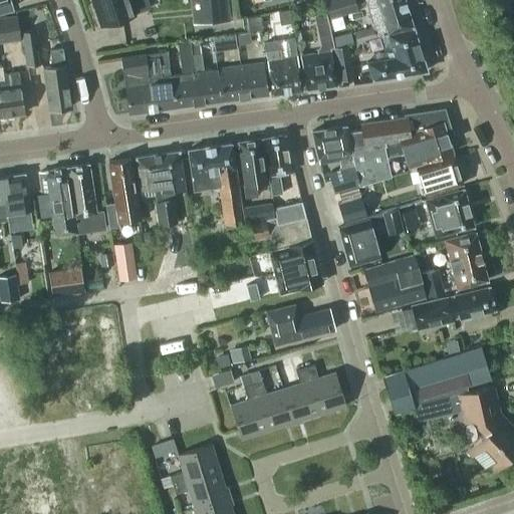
[(0,0),(0,9),(17,4),(15,0),(0,0)]
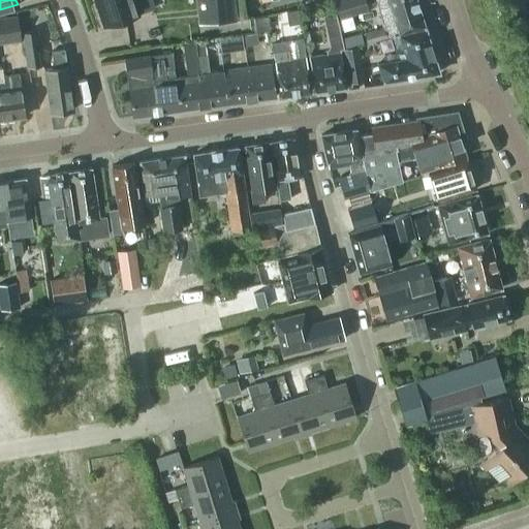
[(94,0),(103,26),(138,14),(138,13),(153,8),(150,0),(94,0)]
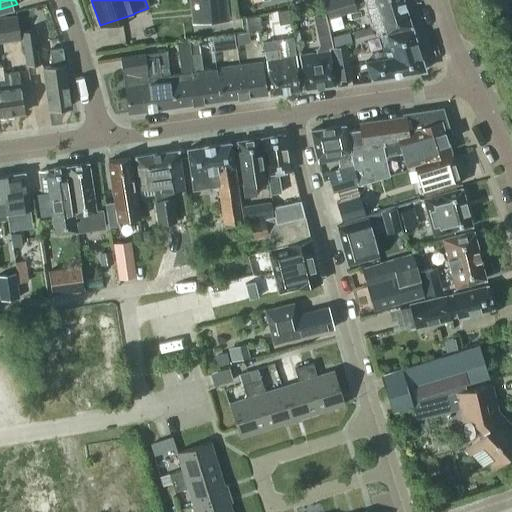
[(224,0),(193,0),(196,22),(226,19),(224,0)]
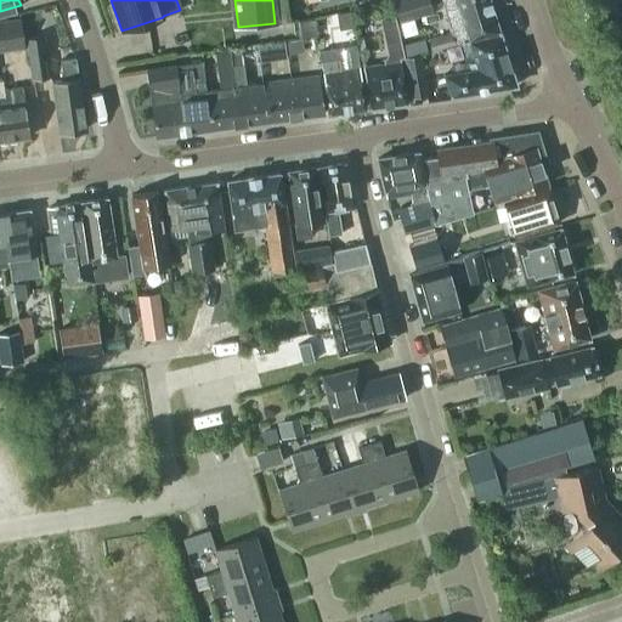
[(391,0),(399,23),(433,12),(428,0),(391,0)]
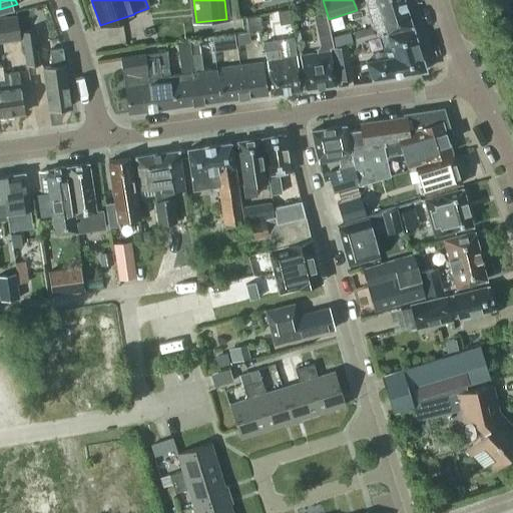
[(353,32),(356,40),(411,24),(403,0),(365,0),(373,26),(353,32)]
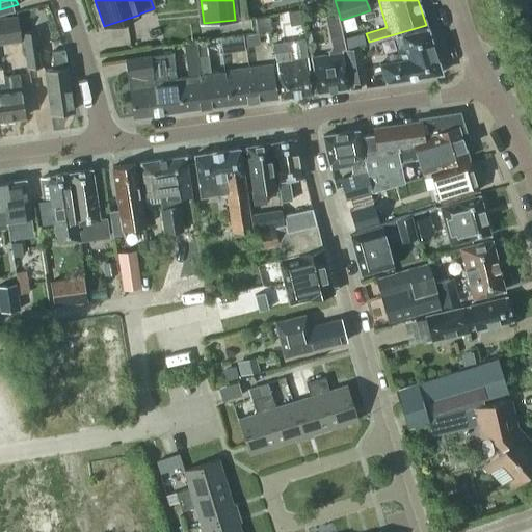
[(0,17),(0,44),(21,42),(17,16),(0,17)]
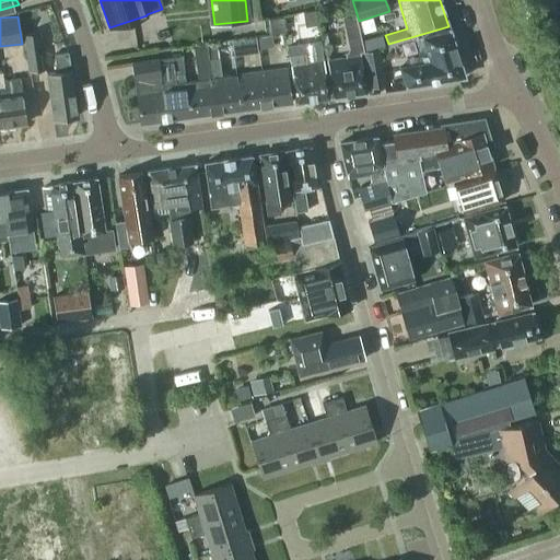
[(279,18),(269,19),(271,33),(280,32),(279,18)]
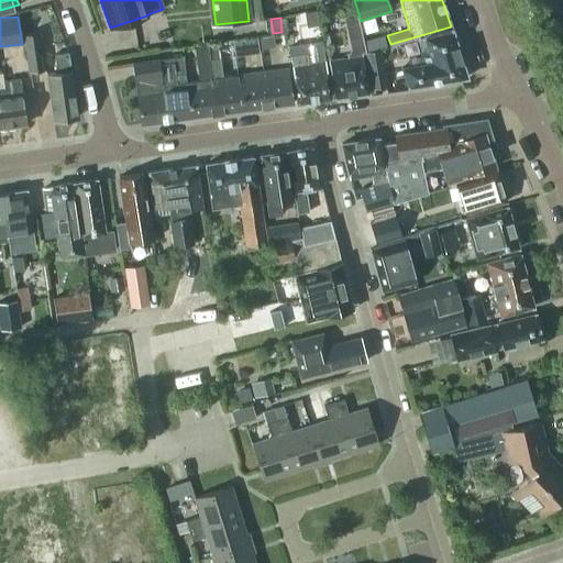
[(356,56),(329,59),(334,97),(367,91),(362,54),(365,53),(365,52),(366,52),(360,23),(349,26),(356,56)]
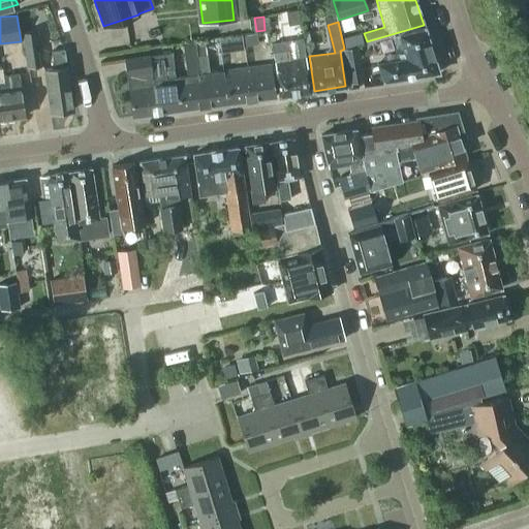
[(377,63),(383,81),(438,71),(425,28),(399,34),(404,52),(398,53),(400,59),(377,63)]
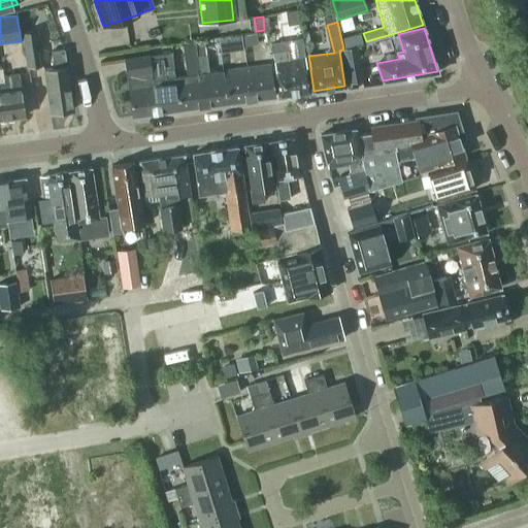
[(42,65),(37,30),(21,32),(26,67),(42,65)]
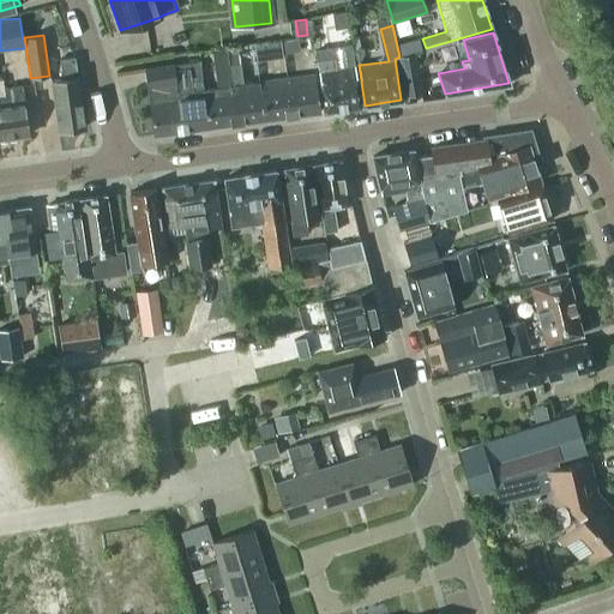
[(300,49),(298,37),(283,40),(286,52),(300,49)]
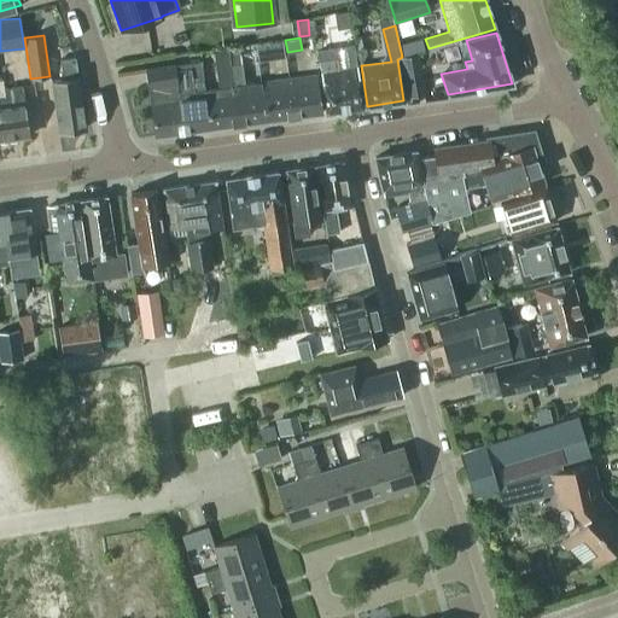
[(270,42),(256,45),(258,58),(272,57),(270,42)]
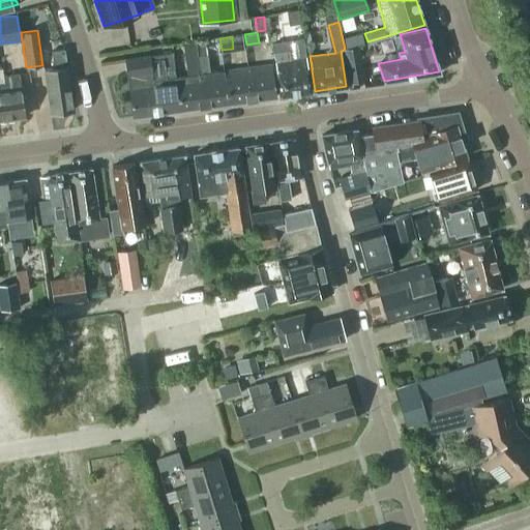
[(186,76),(176,77),(180,110),(204,107),(195,40),(182,42),(186,76)]
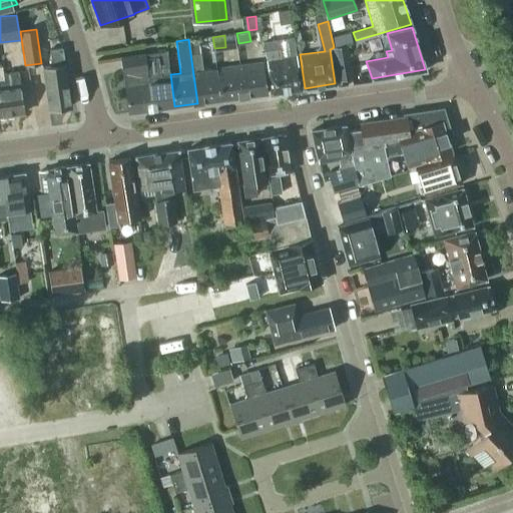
[(189,39),(188,39),(197,103),(220,100),(216,68),(202,70),(199,44),(189,45),(189,39)]
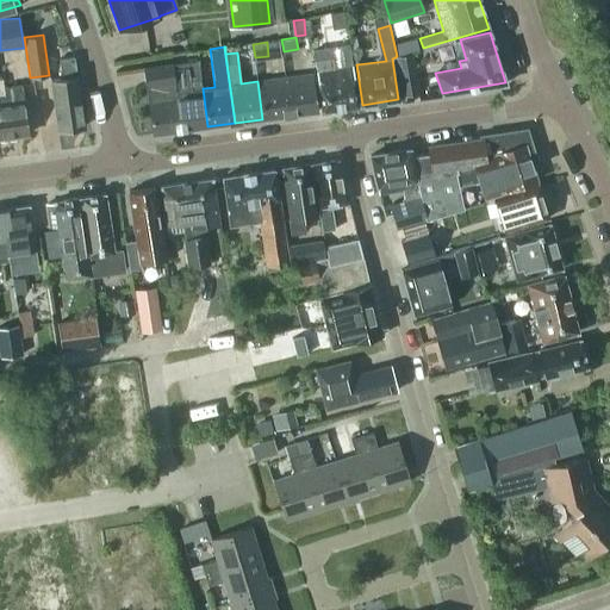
[(418,92),(414,54),(396,57),(402,95),(418,92)]
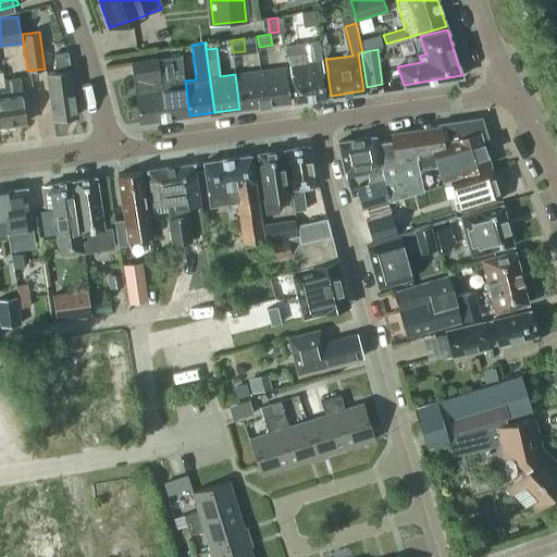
[(46,73),(52,119),(76,114),(71,70),(70,70),(67,51),(53,53),(56,72),(46,73)]
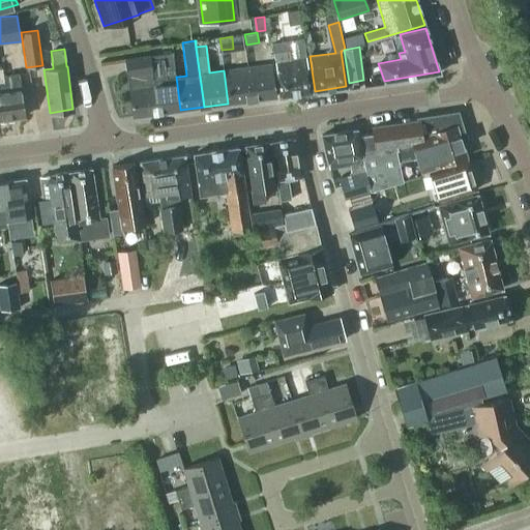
[(163,54),(149,56),(156,113),(180,110),(176,77),(167,79),(163,54)]
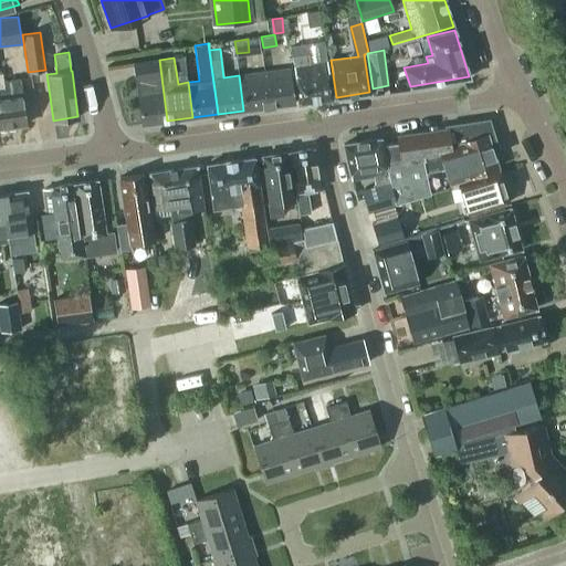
[(167,121),(159,60),(134,63),(138,98),(142,124),(167,121)]
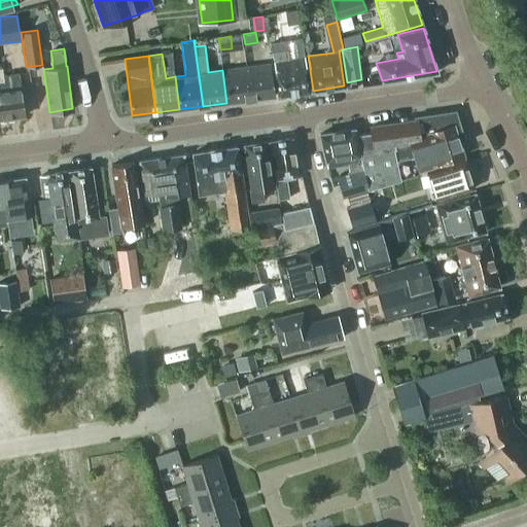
[(273,61),(278,96),(309,91),(304,57),(273,61)]
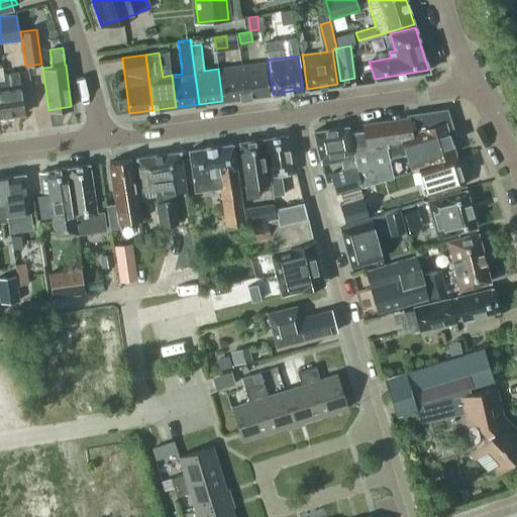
[(264,63),(241,66),(245,97),(269,94),(266,71),(264,63)]
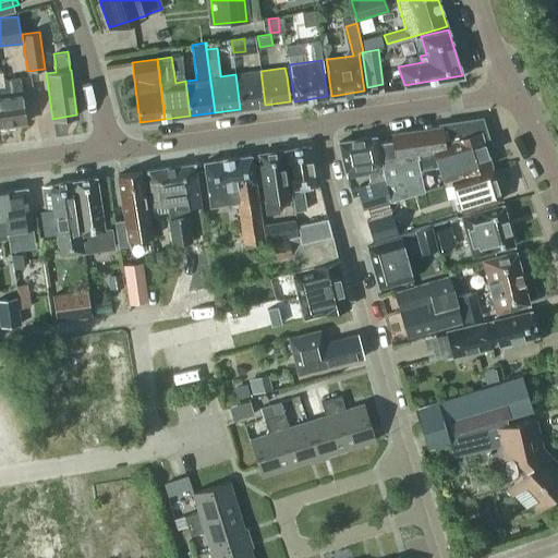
[(261,71),(235,74),(240,109),(265,105),(261,71)]
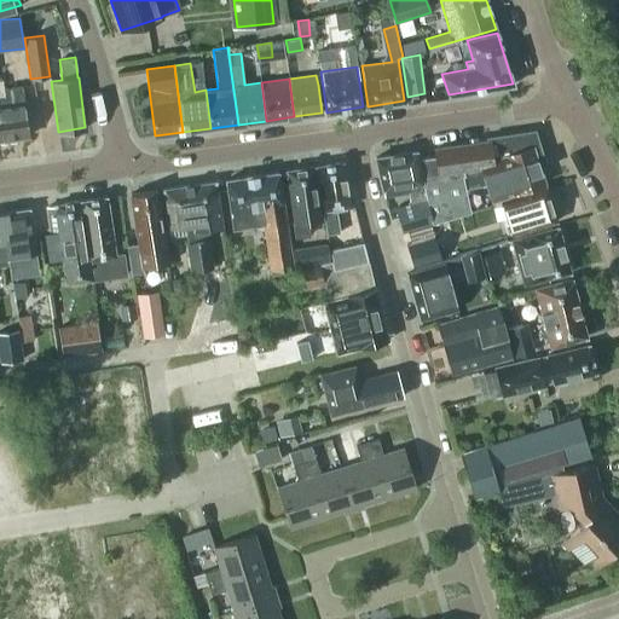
[(5,98),(0,97),(0,139),(28,136),(21,86),(4,88),(5,98)]
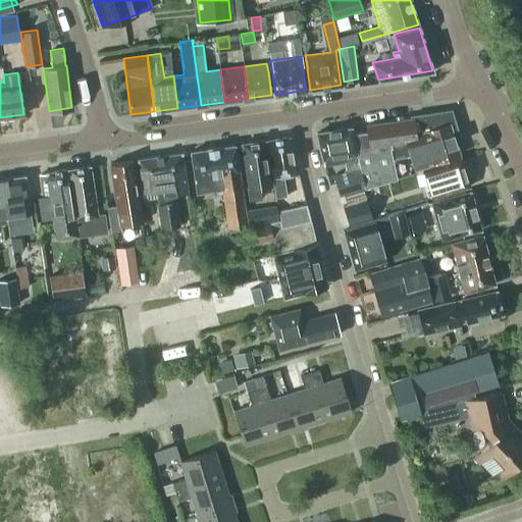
[(367,133),(352,135),(357,156),(360,169),(365,188),(393,179),(397,178),(392,155),(409,151),(414,168),(435,161),(435,162),(459,154),(455,140),(454,138),(456,138),(454,121),(454,120),(454,119),(439,113),(435,113),(410,117),(366,125),(367,133)]
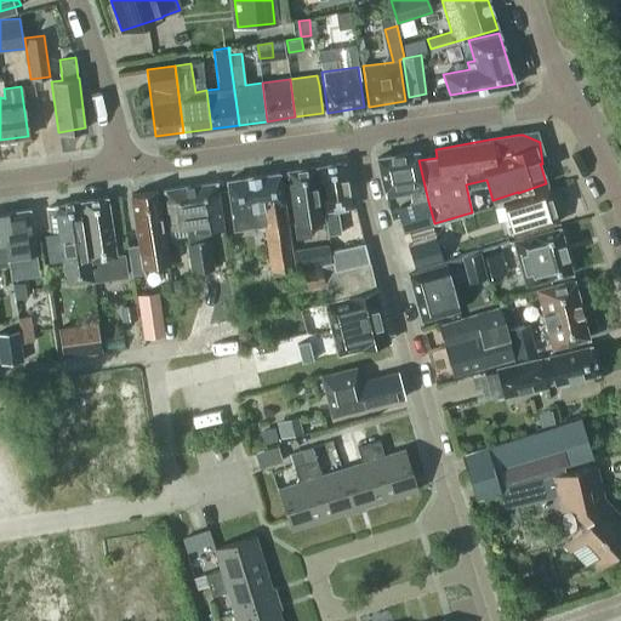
[(416,152),(376,158),(385,197),(410,193),(412,204),(397,209),(404,232),(432,224),(433,223),(434,223),(428,201),(425,186),(419,160),(416,152)]
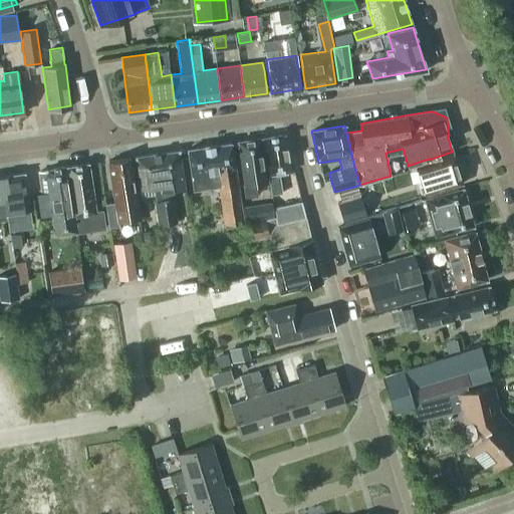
[(272,194),(282,193),(279,173),(291,171),(284,135),(262,138),(269,175),(272,194)]
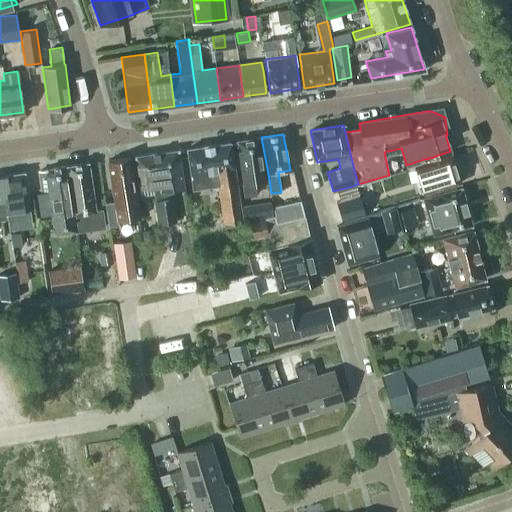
[(266,181),(259,137),(236,141),(245,197),(257,195),(255,183),(266,181)]
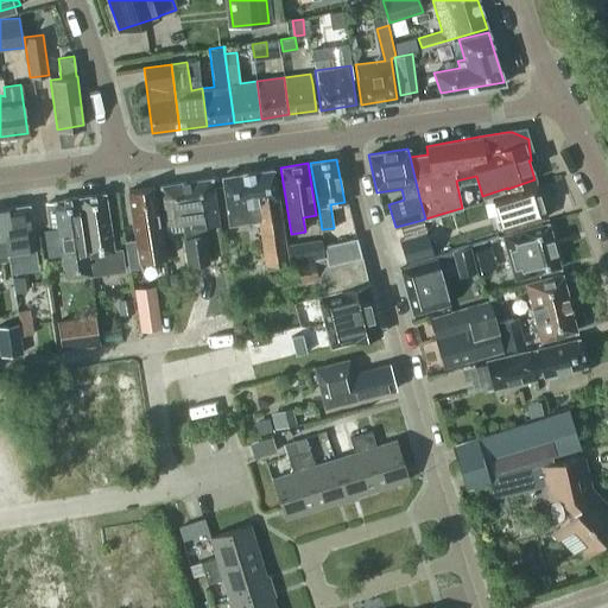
[(259,219),(266,266),(289,263),(279,209),(279,210),(272,169),(221,176),(228,223),(259,219)]
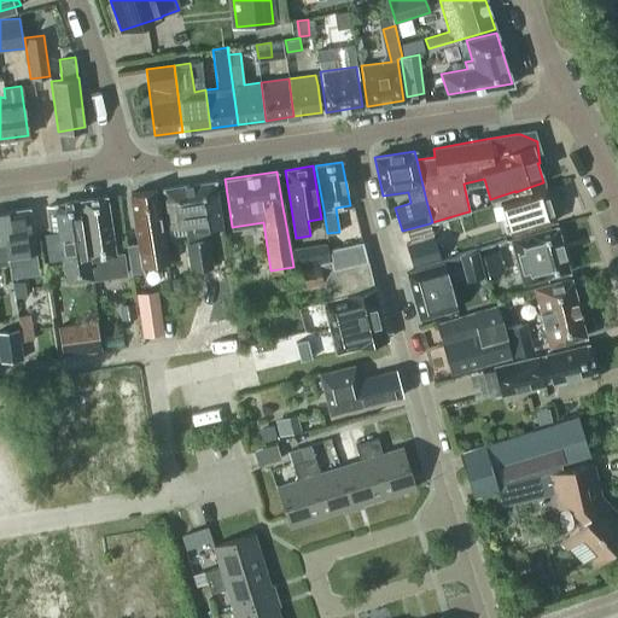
[(186,242),(191,270),(211,267),(208,238),(207,238),(205,229),(222,227),(215,181),(161,188),(165,217),(167,217),(168,232),(174,237),(185,234),(186,242)]
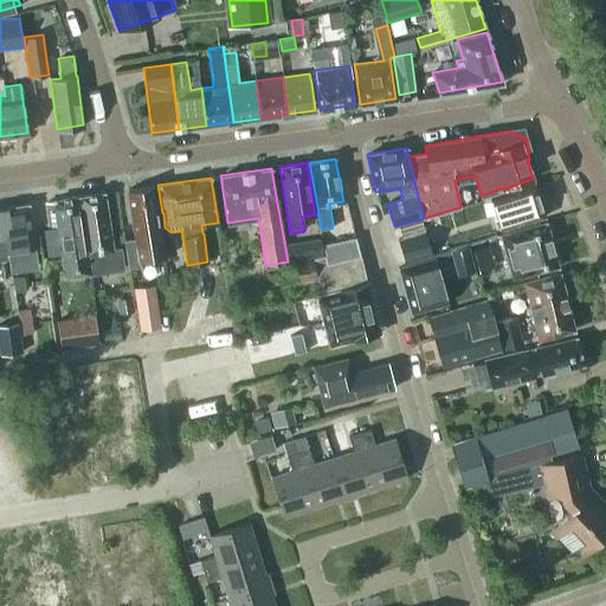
[(534,182),(508,191),(491,195),(501,229),(517,224),(517,225),(543,217),(534,182)]
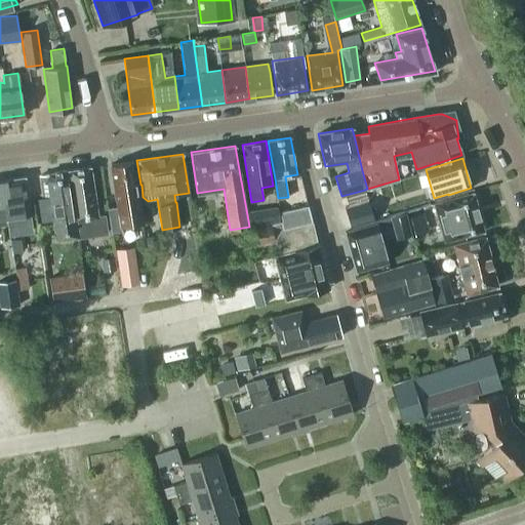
[(111,164),(116,199),(117,206),(107,208),(111,233),(121,231),(120,226),(143,223),(132,161),(111,164)]
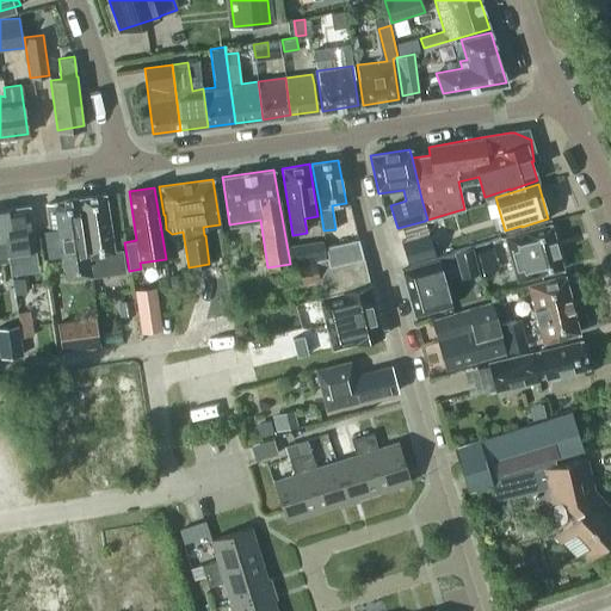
[(103,195),(79,198),(88,258),(91,276),(124,271),(121,251),(113,252),(105,195),(103,195)]
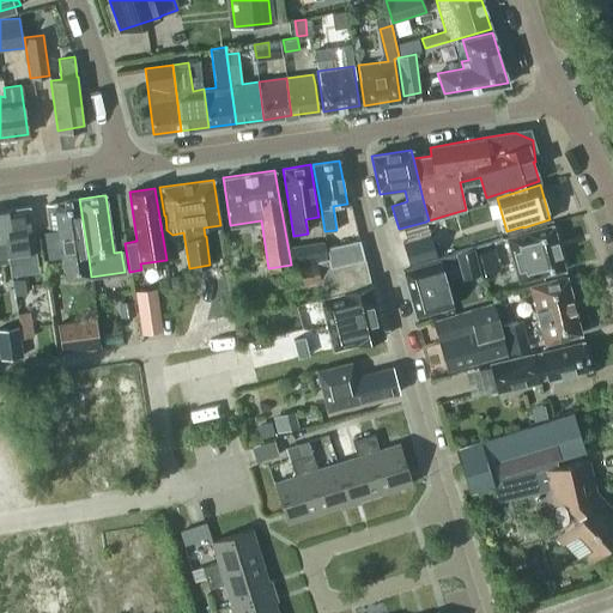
[(89,259),(79,199),(54,202),(47,204),(50,234),(58,232),(65,280),(91,277),(89,259)]
